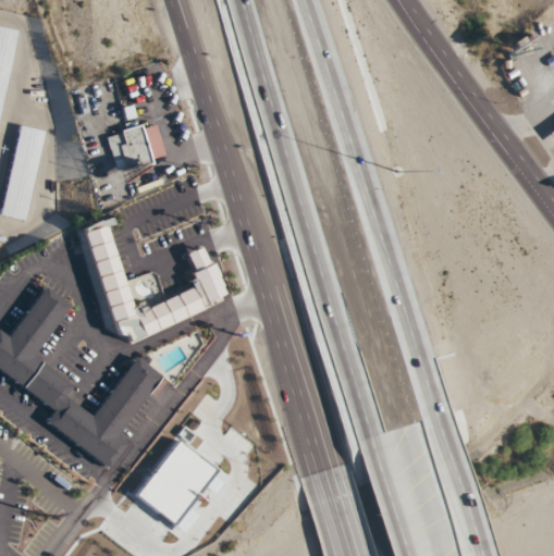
[(0,24),(22,29),(0,128),(0,24)]
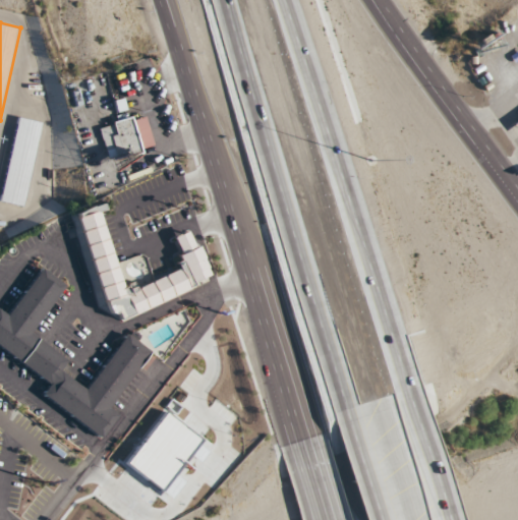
[(100,126),(111,161),(157,148),(148,115),(135,119),(134,116),(100,126)]
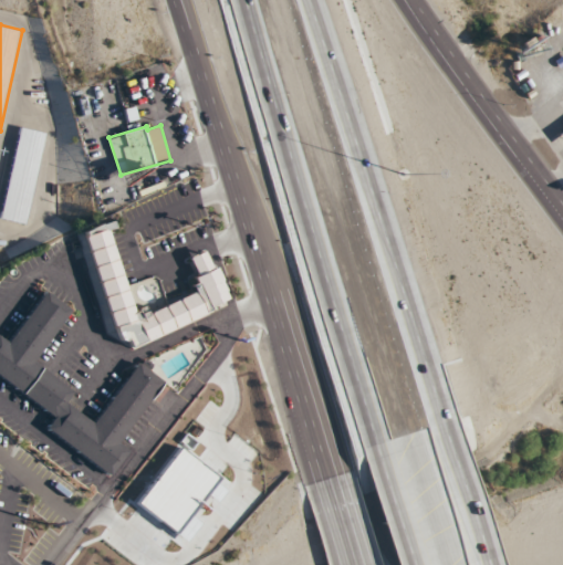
[(22,126),(50,133),(28,227),(1,220),(22,126)]
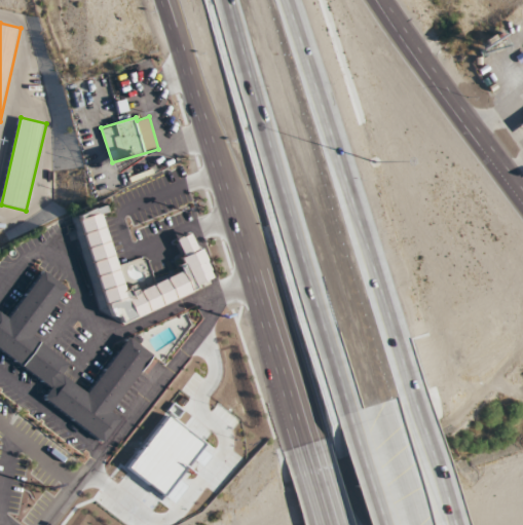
[(127,289),(102,207),(78,214),(111,317),(120,314),(120,316),(216,287),(198,231),(176,238),(187,273),(138,289),(137,286),(127,289)]
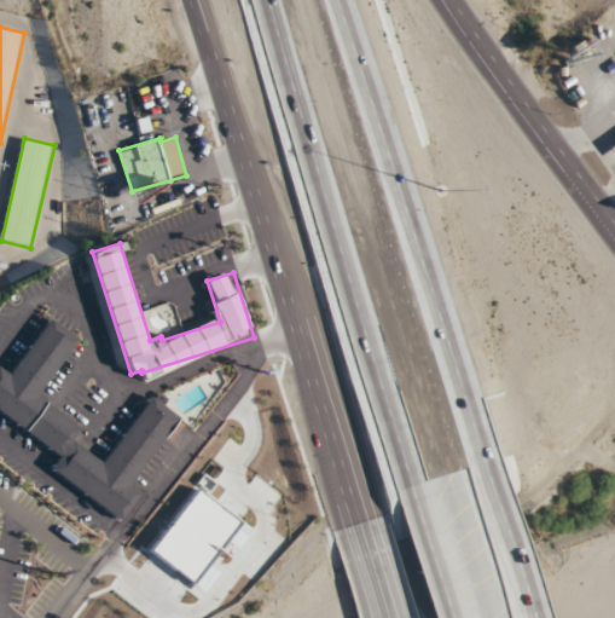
[(40,398),(81,338),(51,317),(12,374),(0,365),(0,411),(62,454),(51,469),(123,520),(144,491),(134,485),(181,416),(151,396),(106,462),(73,439),(81,426),(40,398)]
